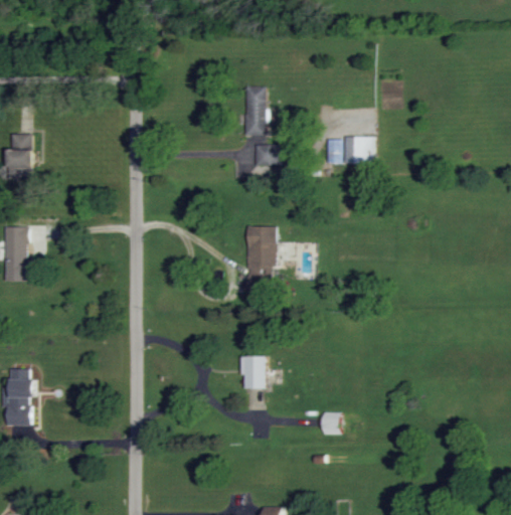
[(265,136),(265,123),(267,123),(266,87),(243,87),(244,136),(265,136)]
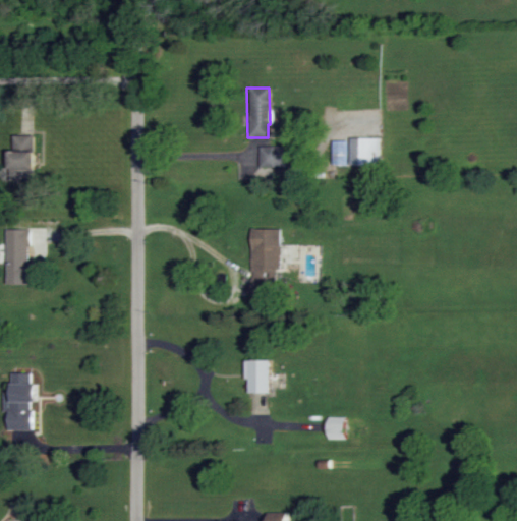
[(376,138),(348,137),(347,165),(376,165),(376,138)]
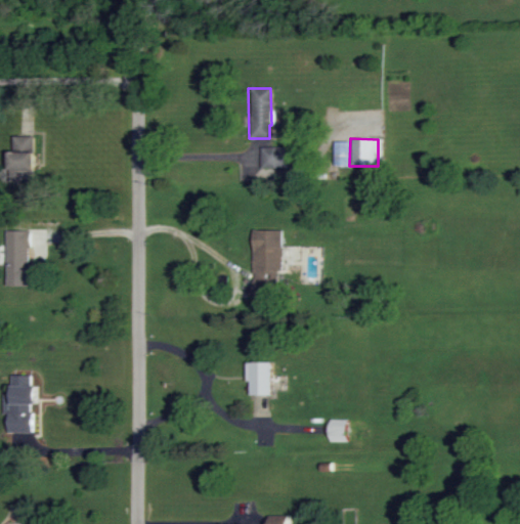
[(347,142),(333,141),(332,167),(347,167),(347,142)]
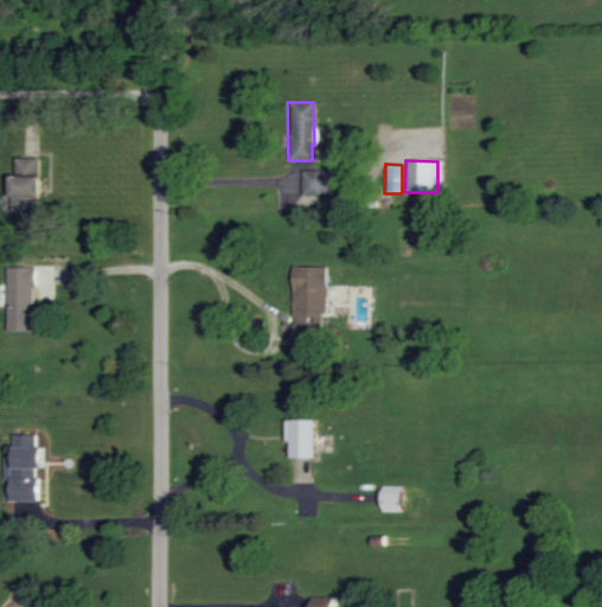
[(300,171),(300,196),(332,196),(331,170),(300,171)]
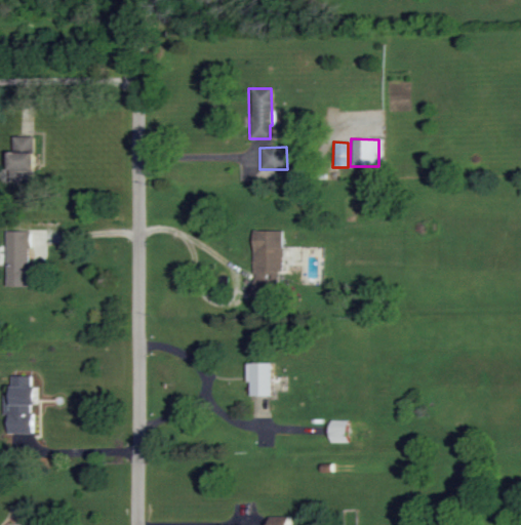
[(33,153),(7,153),(6,182),(32,183),(33,153)]
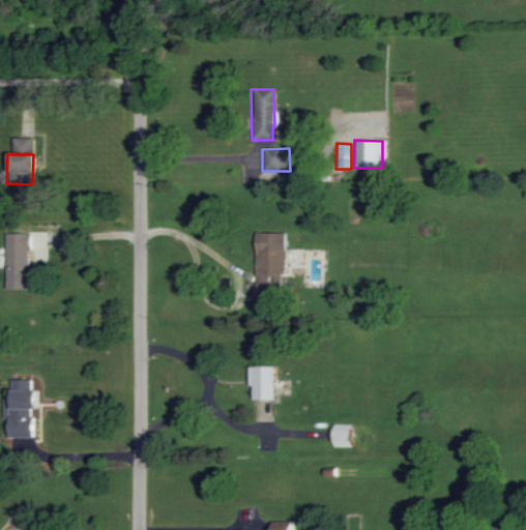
[(29,234),(5,233),(4,290),(28,291),(29,234)]
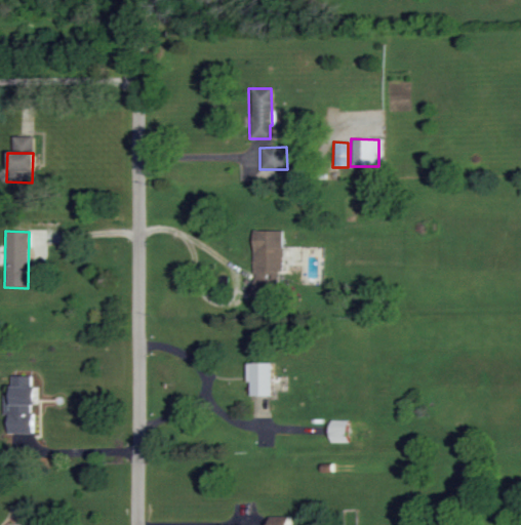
[(280,231),(251,231),(251,298),(268,298),(268,284),(264,284),(264,275),(280,275),(280,231)]
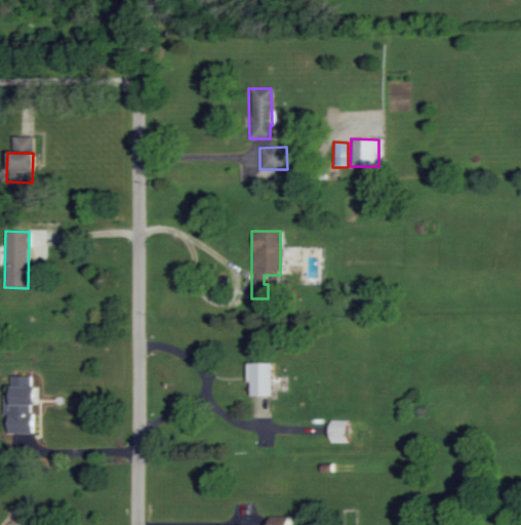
[(270,396),(270,363),(246,364),(246,396),(270,396)]
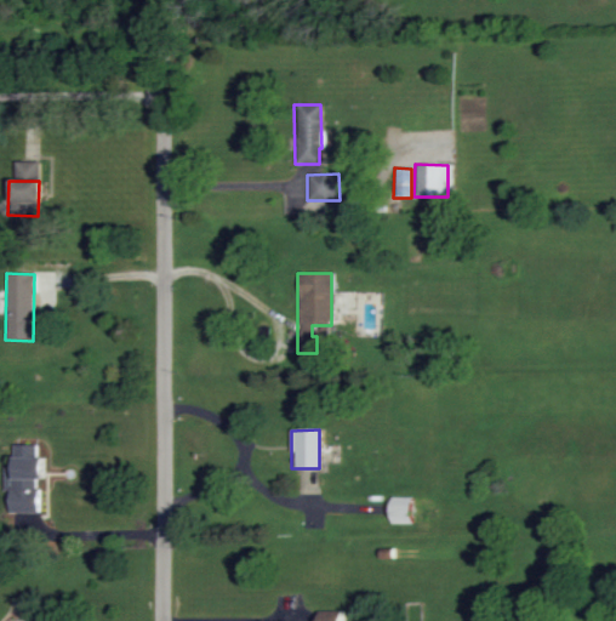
[(5,513),(34,513),(35,480),(39,480),(39,457),(33,457),(33,445),(10,445),(10,467),(1,467),(0,491),(6,491),(5,513)]
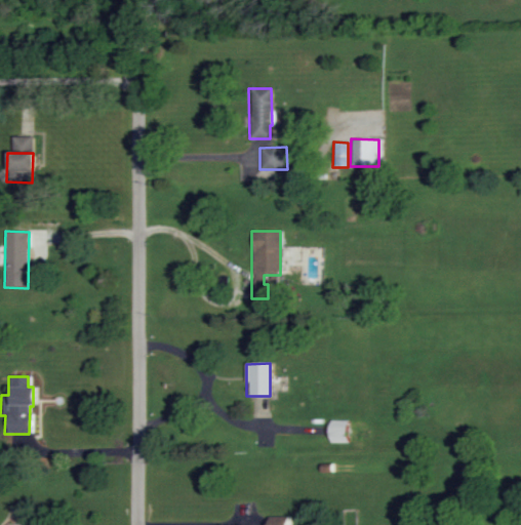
[(345,420),(327,421),(327,443),(346,443),(345,420)]
